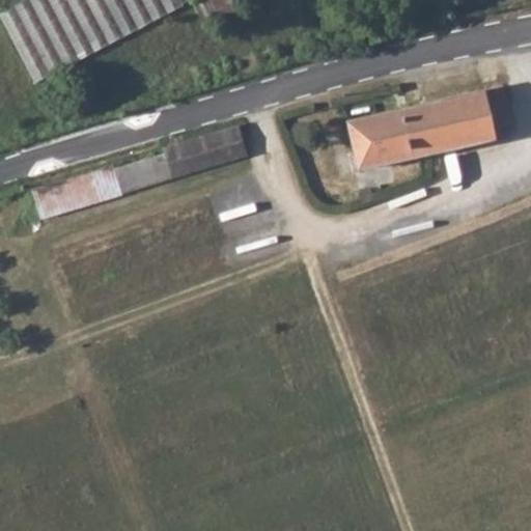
[(0,20),(19,55),(33,81),(87,53),(165,12),(180,4),(178,0),(21,0),(0,11),(0,20)]
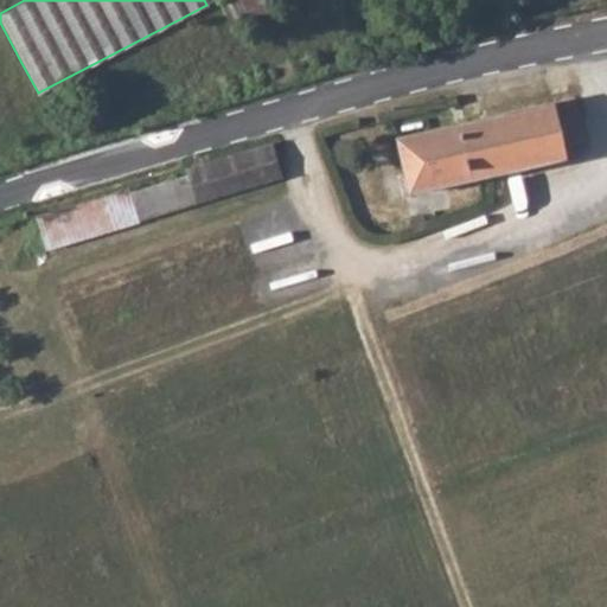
[(216,0),(231,29),(266,10),(260,0),(216,0)]
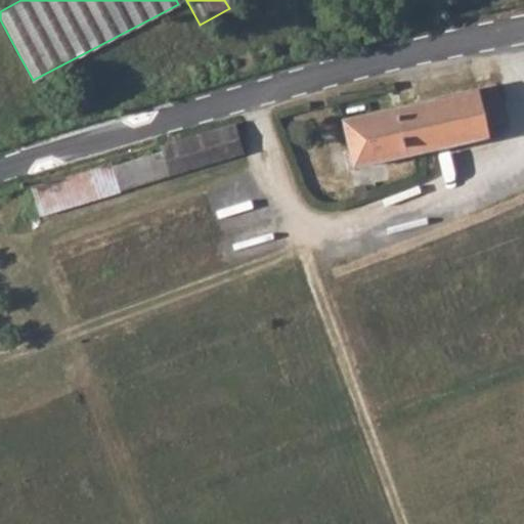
[(494,83),(343,118),(353,165),(486,134),(483,117),(489,116),(491,122),(503,120),(494,83)]
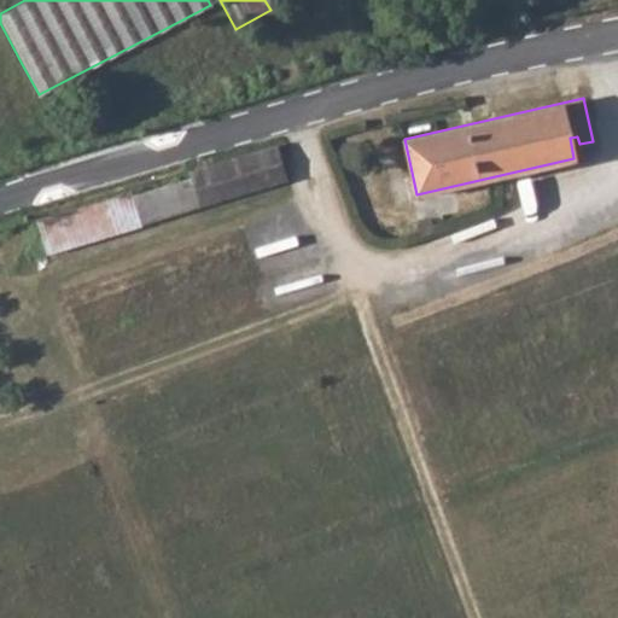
[(275,144),(188,170),(190,173),(191,176),(132,194),(141,225),(287,179),(275,144)]
